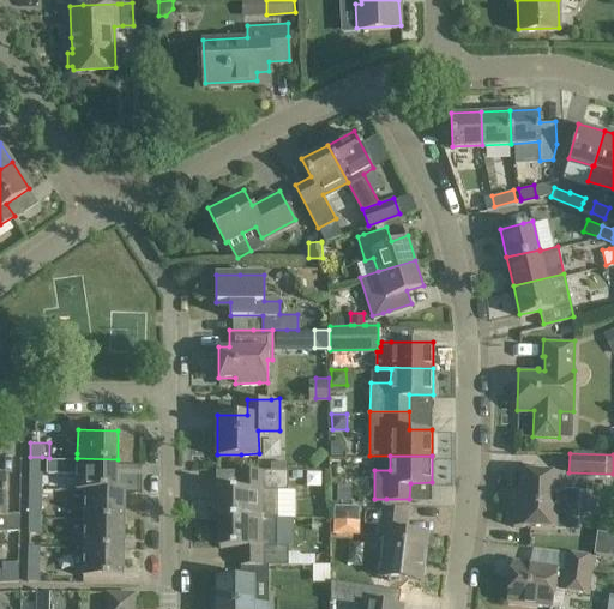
[(30,457),(30,471),(41,472),(41,471),(42,457),(30,457)]
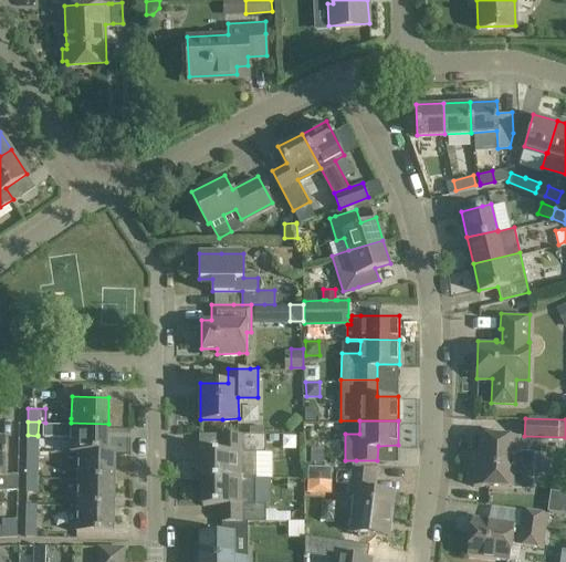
[(44,423),(44,435),(71,436),(70,450),(79,450),(107,450),(108,424),(103,424),(71,423),(44,423)]
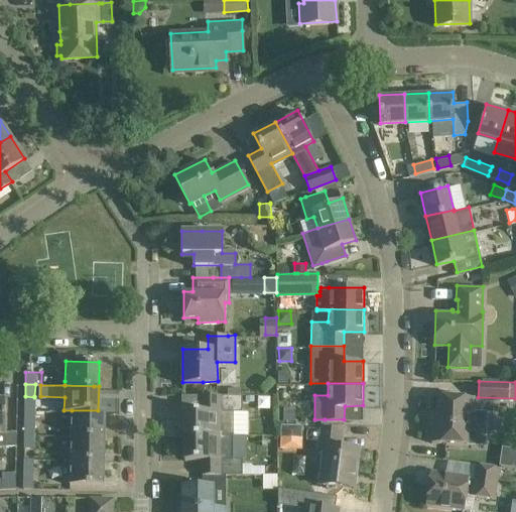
[(184,409),(184,433),(233,433),(233,409),(243,409),(243,393),(222,393),(202,394),(202,409),(184,409)]
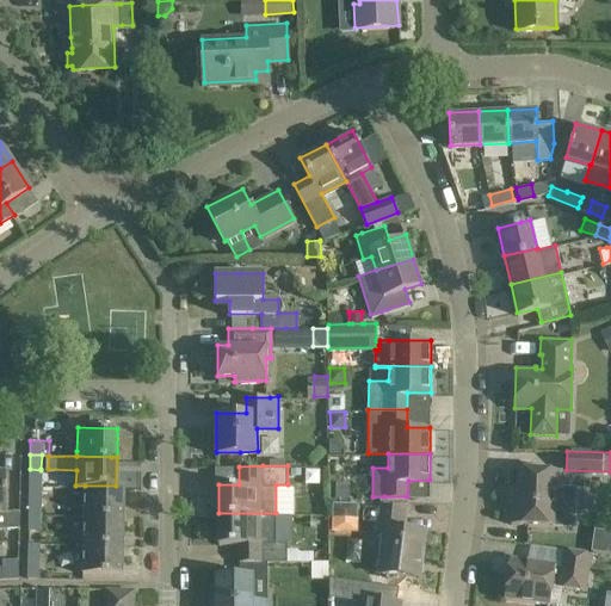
[(575,486),(561,484),(561,469),(518,468),(517,495),(511,495),(511,521),(535,523),(553,524),(553,525),(574,525),(575,486)]
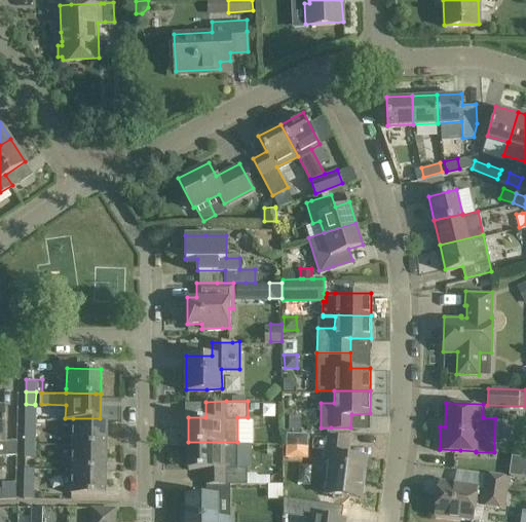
[(0,406),(0,453),(16,453),(16,450),(16,440),(6,440),(5,406),(0,406)]
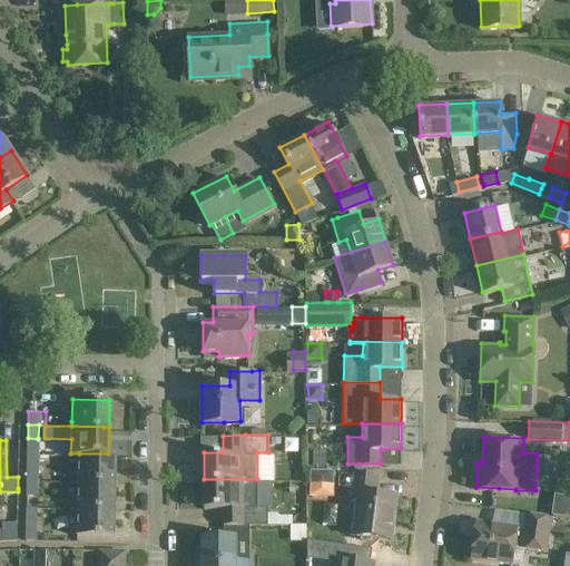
[(38,452),(28,452),(27,478),(38,479),(38,452)]
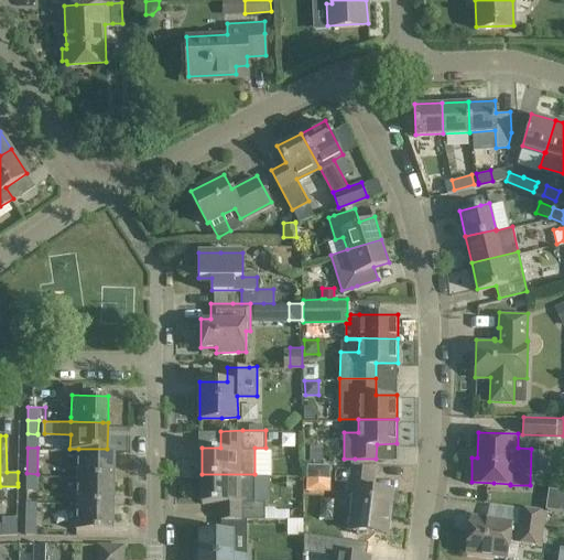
[(107,449),(78,449),(77,475),(114,476),(115,449),(107,449)]
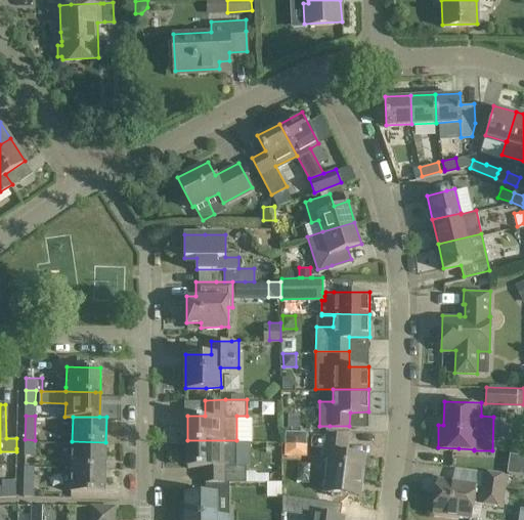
[(306,431),(285,430),(285,455),(306,455),(306,431)]
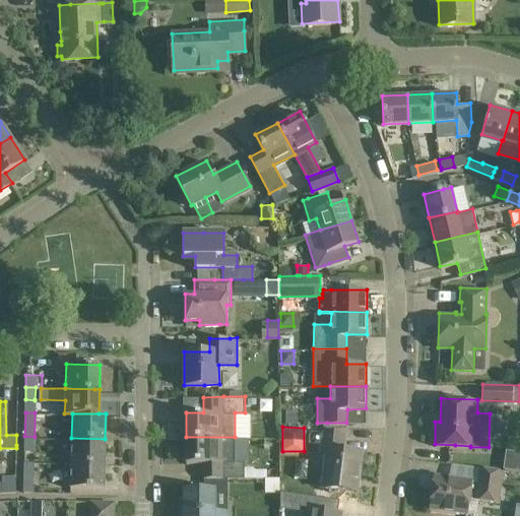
[(345,432),(323,429),(321,447),(326,448),(322,486),(330,488),(353,491),(354,477),(358,477),(362,451),(343,449),(345,432)]
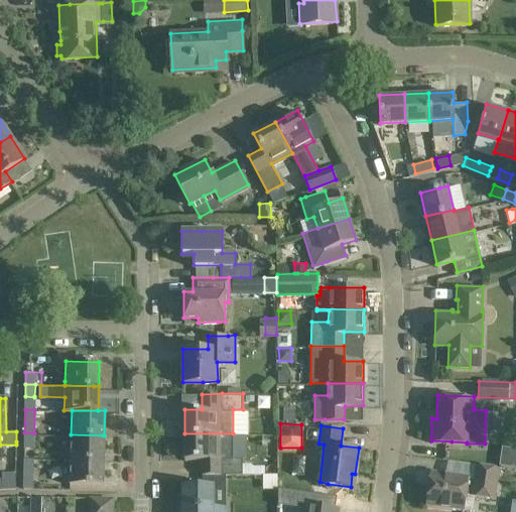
[(34,433),(24,433),(24,446),(33,446),(34,433)]
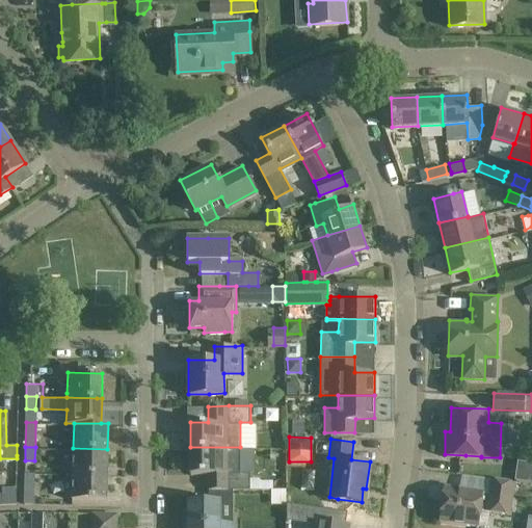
[(208,473),(208,487),(250,487),(250,475),(250,471),(240,471),(240,447),(190,447),(190,473),(208,473)]
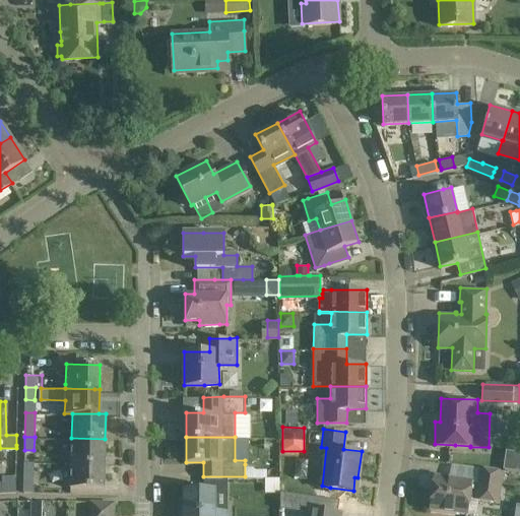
[(105,439),(71,438),(70,462),(105,462),(105,439)]
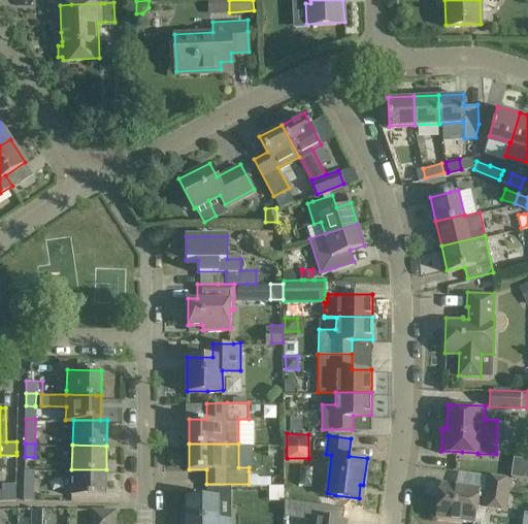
[(514,475),(527,476),(527,455),(516,454),(514,475)]
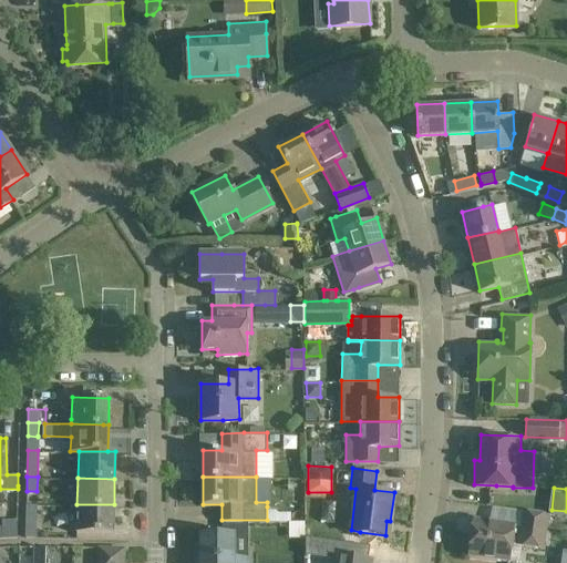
[(37,503),(26,503),(24,534),(37,534),(37,503)]
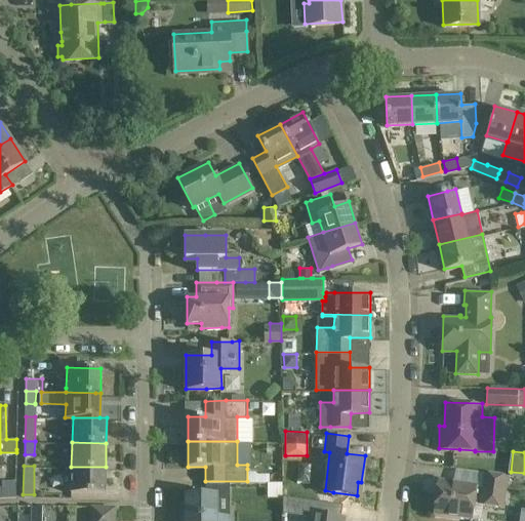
[(106,467),(71,467),(71,491),(84,492),(105,492),(106,467)]
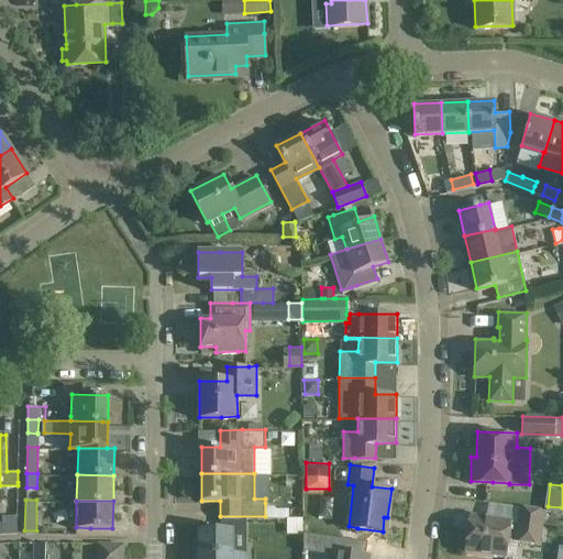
[(265,503),(265,516),(289,516),(289,506),(277,506),(273,503),(265,503)]
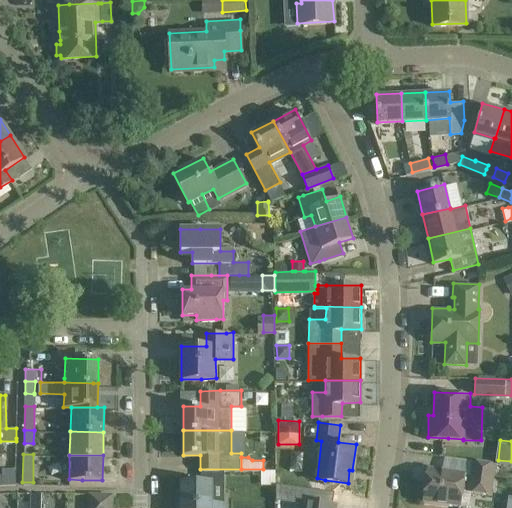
[(495,463),(472,460),(470,474),(465,473),(465,472),(427,467),(422,500),(460,505),(462,489),(468,490),(491,493),(495,463)]
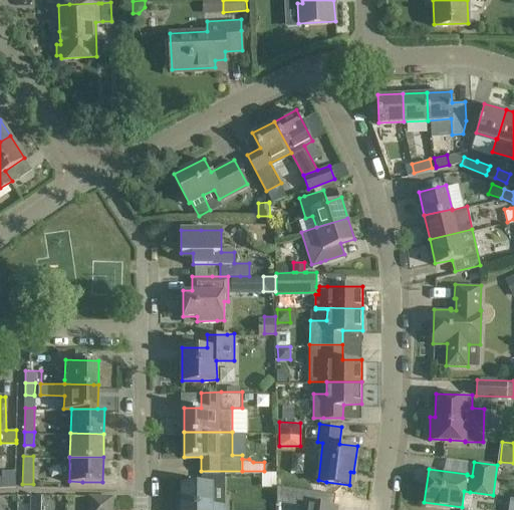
[(0,475),(0,484),(15,484),(14,469),(1,469),(1,476),(0,475)]
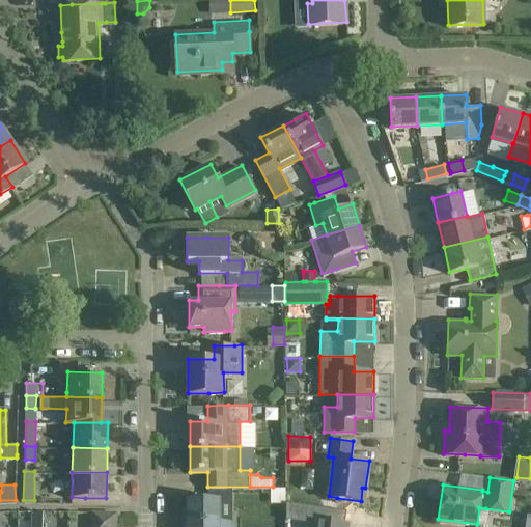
[(221,521),(221,499),(188,499),(188,526),(233,526),(234,521),(221,521)]
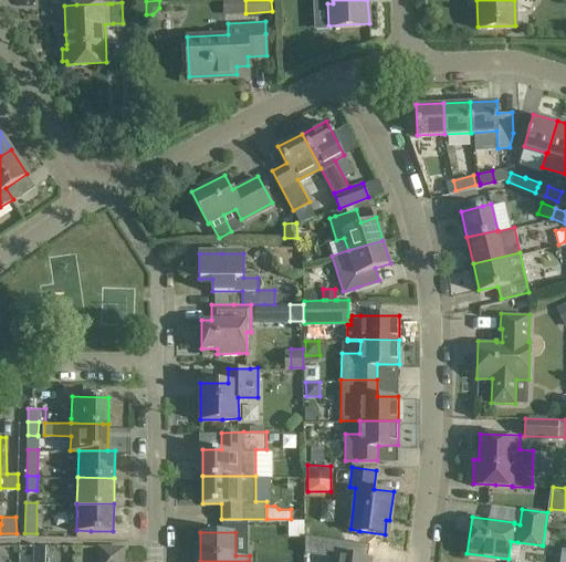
[(44,561),(45,544),(35,544),(34,561),(44,561)]
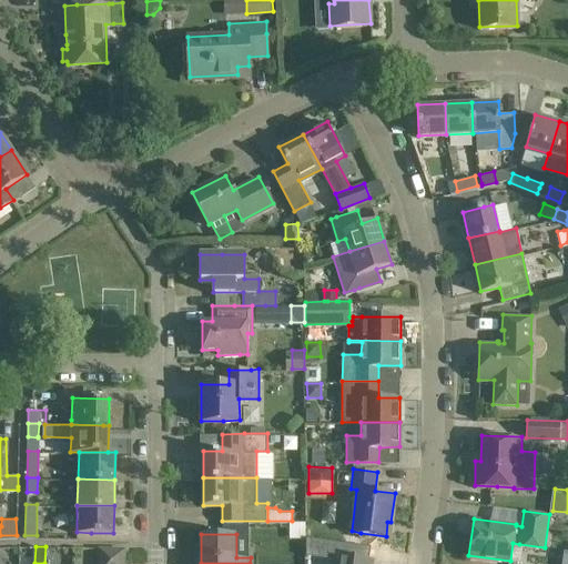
[(111,560),(111,547),(99,546),(98,559),(111,560)]
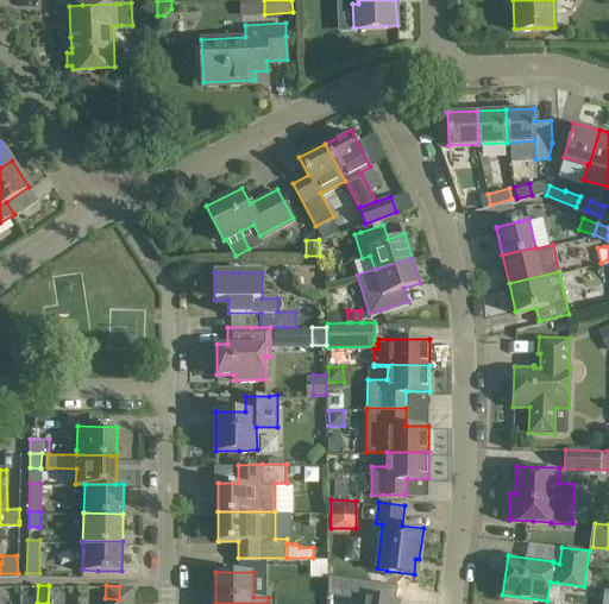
[(119,599),(105,598),(105,603),(133,603),(135,586),(119,586),(119,599)]
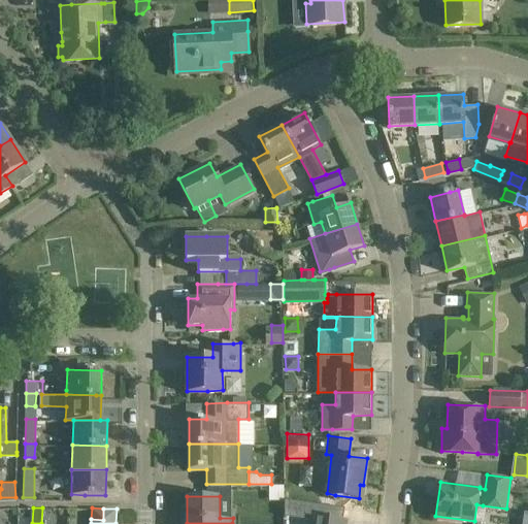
[(344,523),(345,519),(312,515),(311,523),(344,523)]
